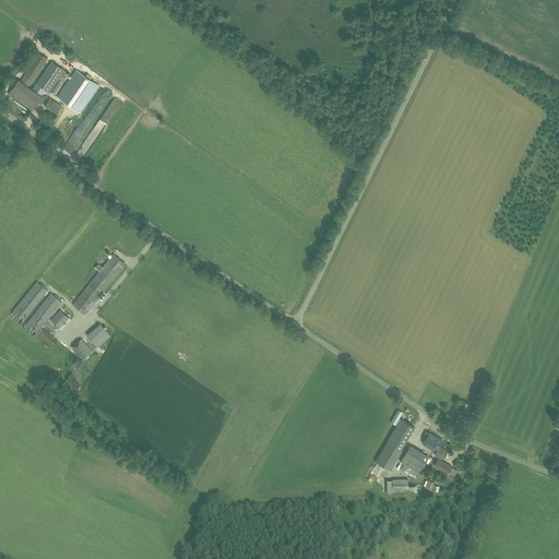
[(47,58),(39,54),(21,81),(28,86),(47,58)]
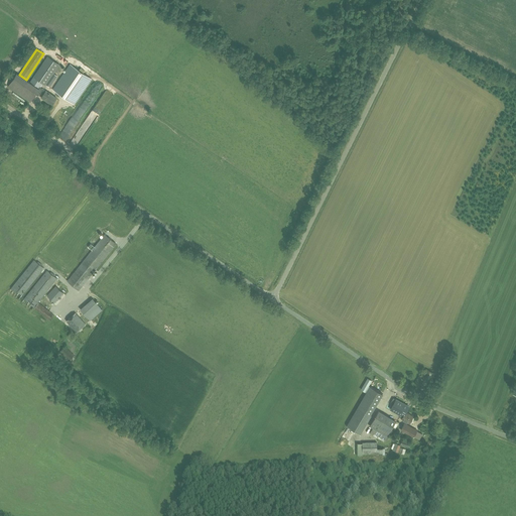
[(59,65),(47,56),(30,82),(39,88),(42,83),(45,85),(59,65)]
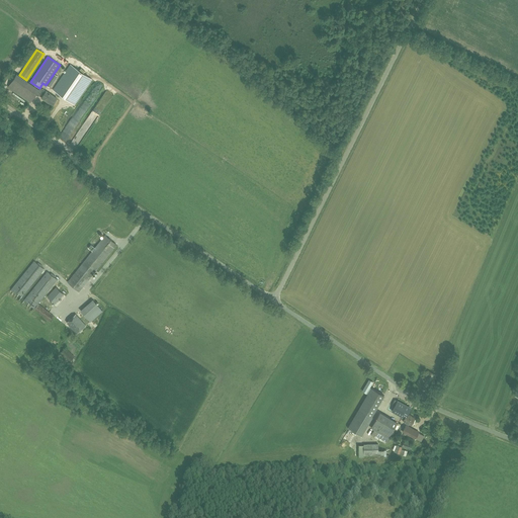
[(70,65),(53,89),(75,104),(92,79),(70,65)]
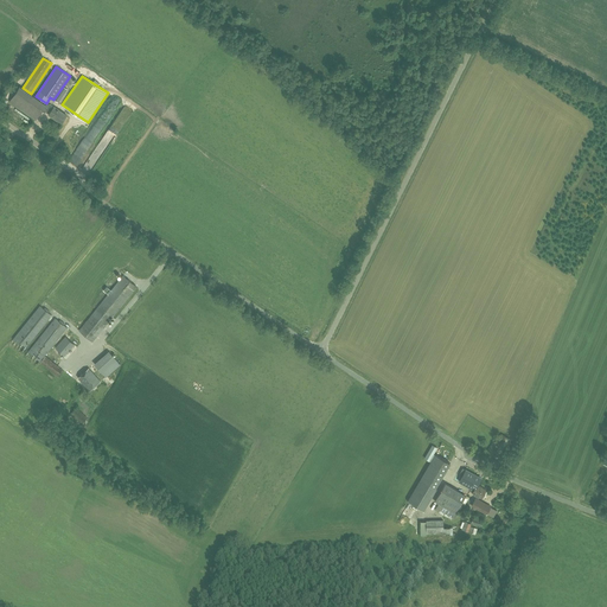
[(23,88),(19,87),(10,102),(36,120),(46,103),(36,96),(31,94),(23,88)]
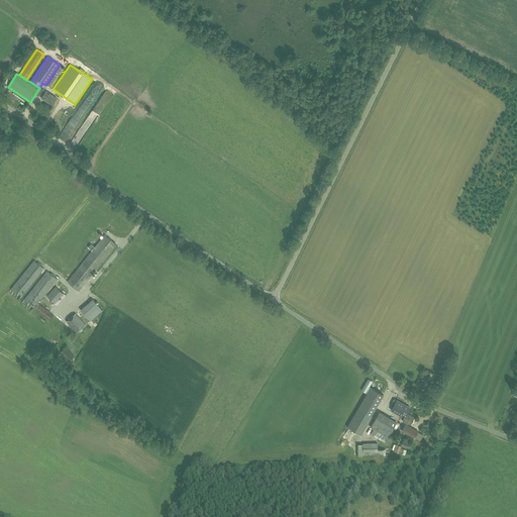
[(58,76),(55,74),(46,85),(49,87),(58,76)]
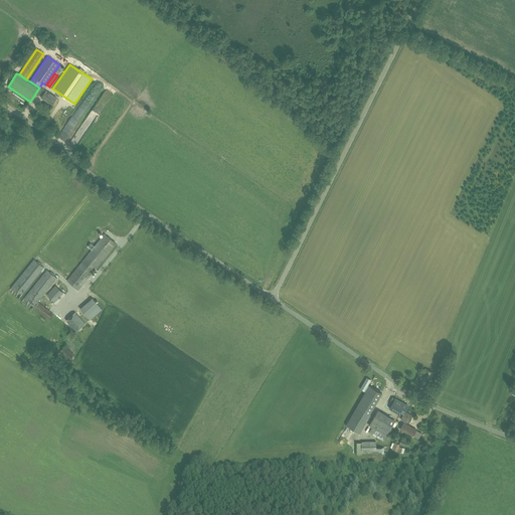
[(45,91),(40,87),(35,94),(38,96),(40,93),(42,95),(41,97),(52,105),(56,98),(46,90),(45,91)]
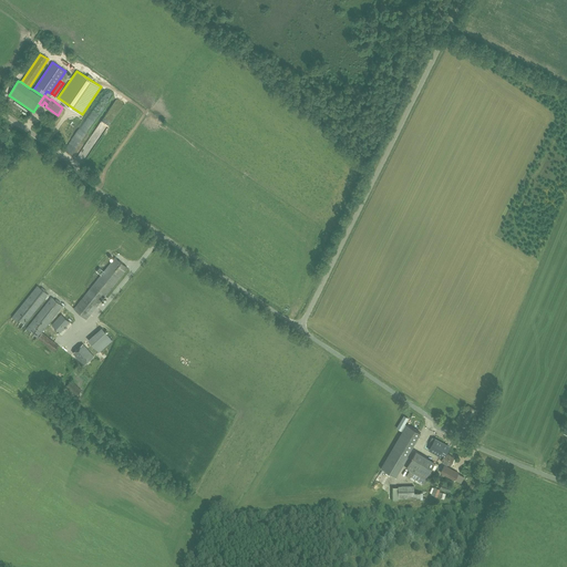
[(76,141),(81,144),(89,129),(84,126),(76,141)]
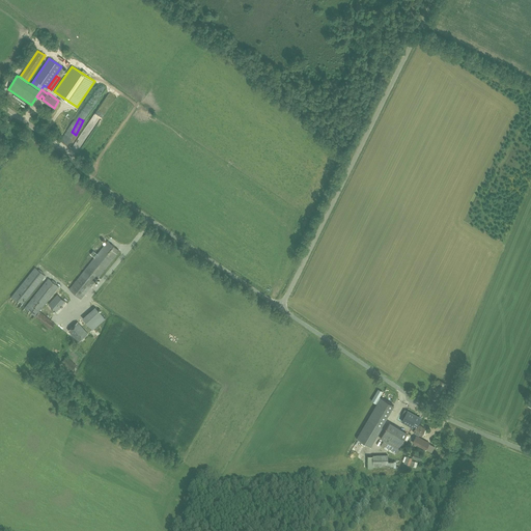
[(119,251),(108,241),(70,289),(81,299),(119,251)]
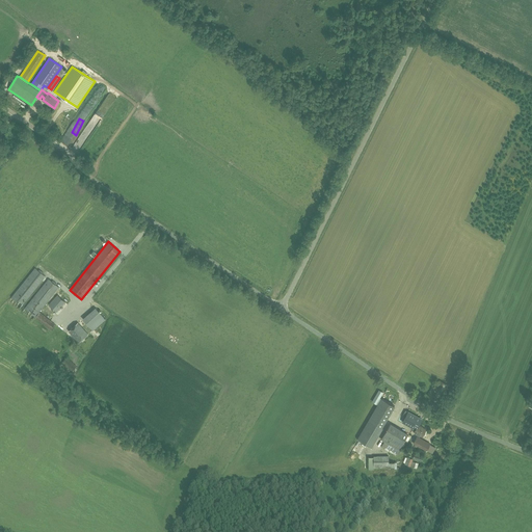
[(46,276),(34,267),(9,300),(19,309),(46,276)]
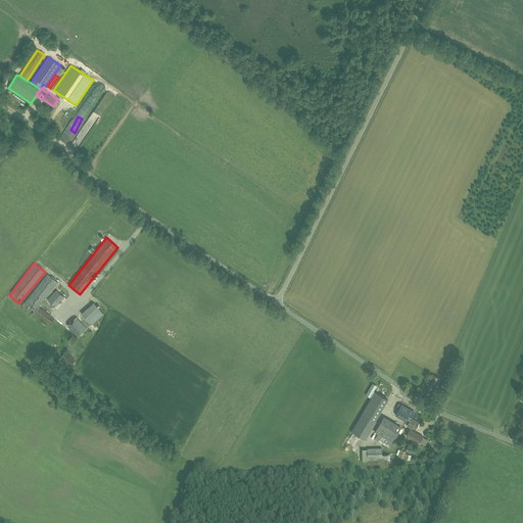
[(57,282),(48,274),(22,305),(32,314),(34,312),(39,305),(57,282)]
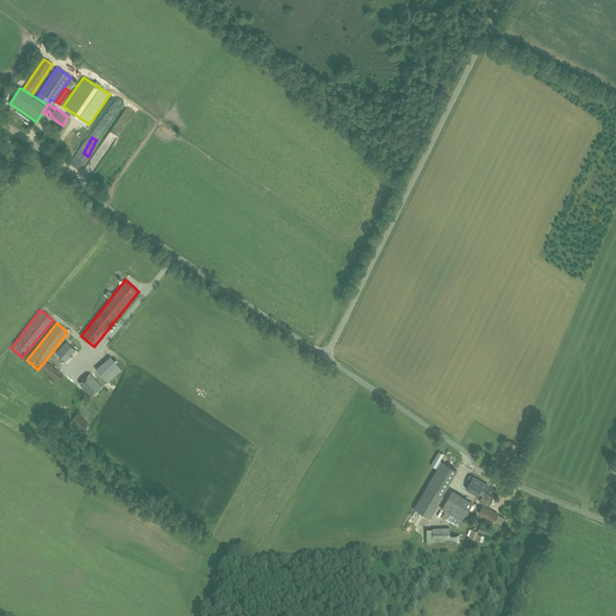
[(76,350),(66,342),(57,353),(65,361),(76,350)]
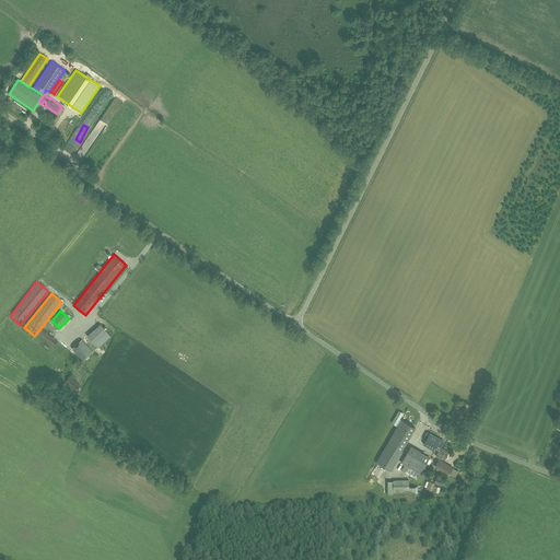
[(88,337),(94,343),(107,331),(102,325),(88,337)]
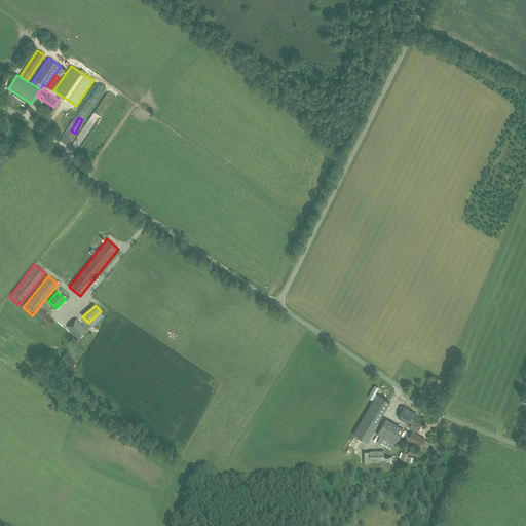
[(55,321),(39,307),(34,313),(50,327),(55,321)]
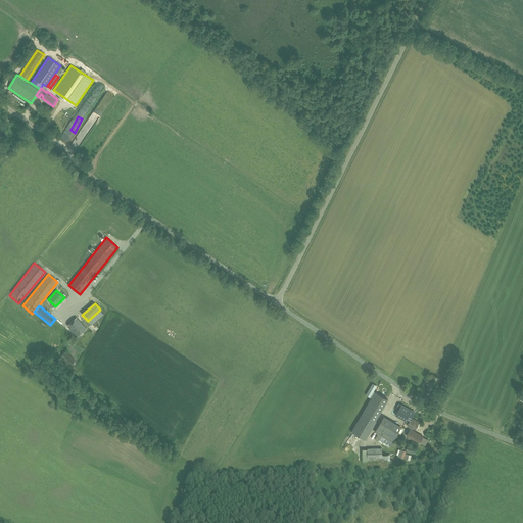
[(91,325),(104,314),(100,310),(88,321),(91,325)]
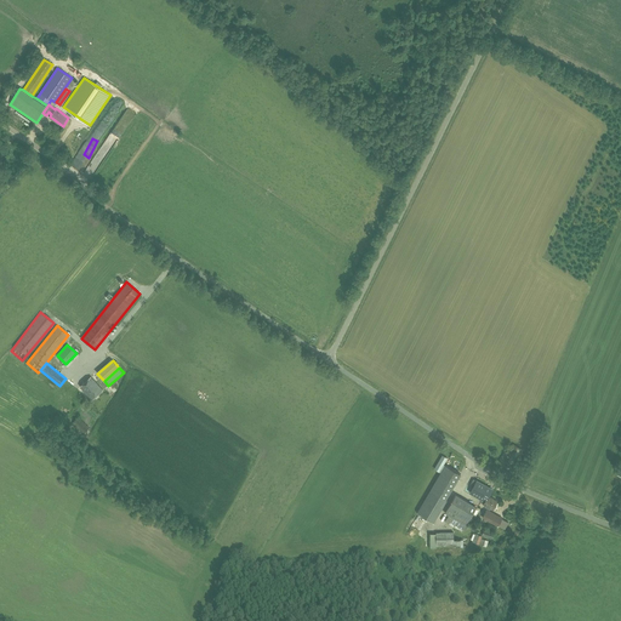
[(92,400),(103,391),(91,376),(80,386),(92,400)]
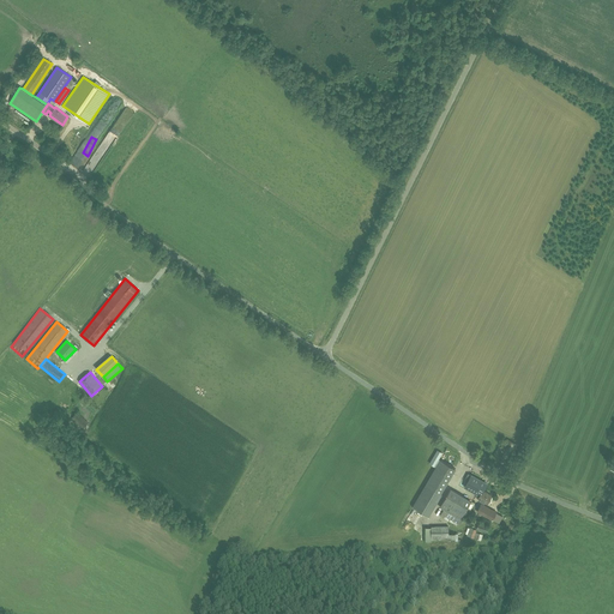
[(89,422),(77,411),(71,419),(83,428),(89,422)]
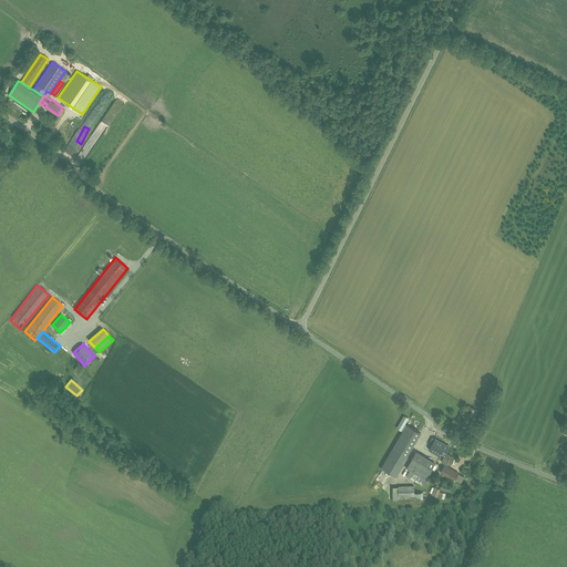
[(474,416),(477,411),(468,405),(455,425),(463,431),(473,415),(474,416)]
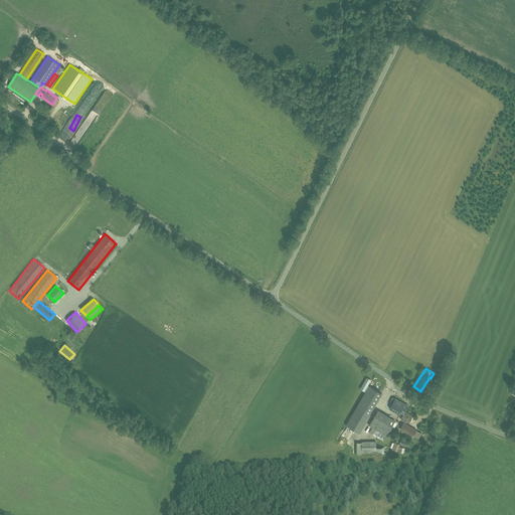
[(359,434),(370,414),(382,393),(369,385),(357,406),(346,424),(359,434)]
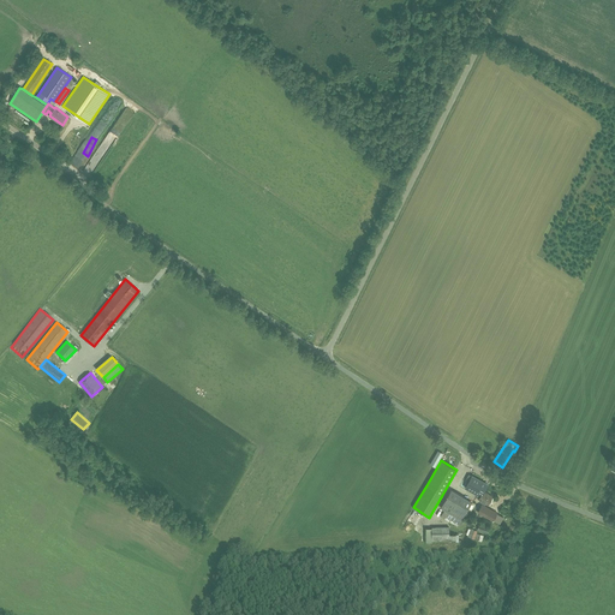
[(471,475),(464,485),(478,495),(476,497),(478,499),(478,500),(488,505),(493,496),(489,494),(487,491),(487,493),(483,491),(488,484),(471,475)]
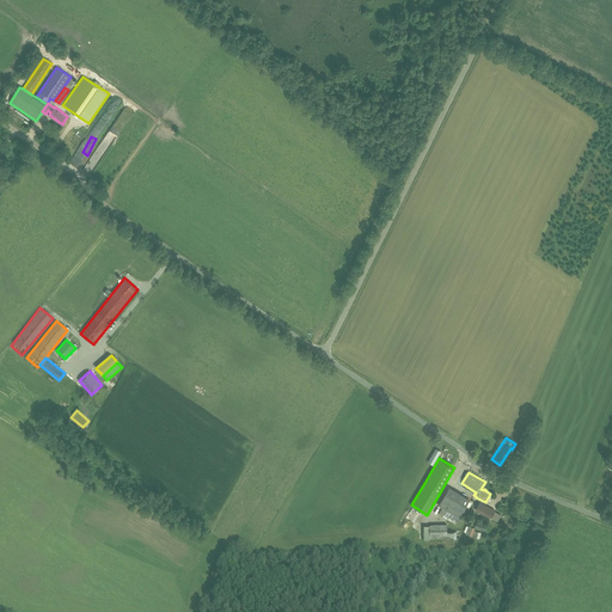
[(470,508),(472,503),(469,501),(470,499),(450,487),(438,506),(442,508),(439,514),(448,520),(450,518),(459,524),(461,519),(459,518),(465,506),(470,508)]
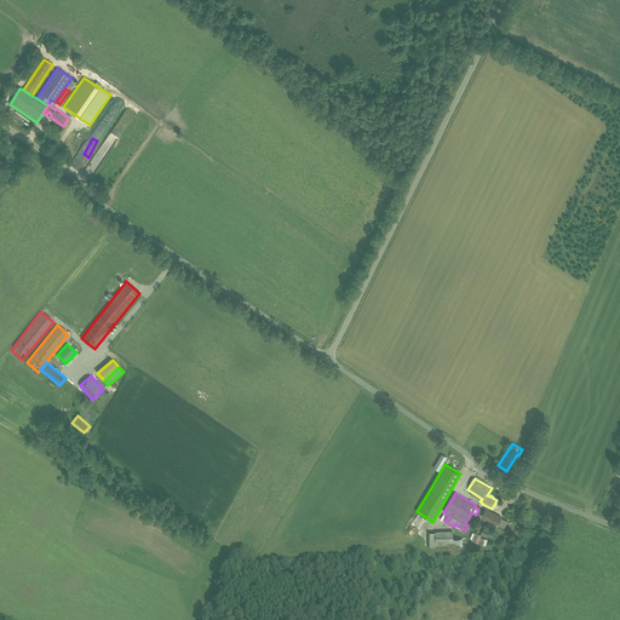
[(504,528),(507,522),(501,517),(486,509),(481,517),(497,526),(498,524),(504,528)]
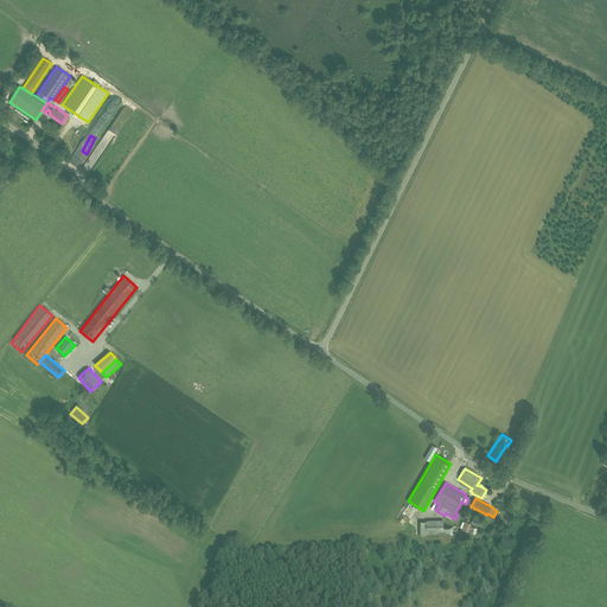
[(481,528),(484,521),(473,517),(471,523),(481,528)]
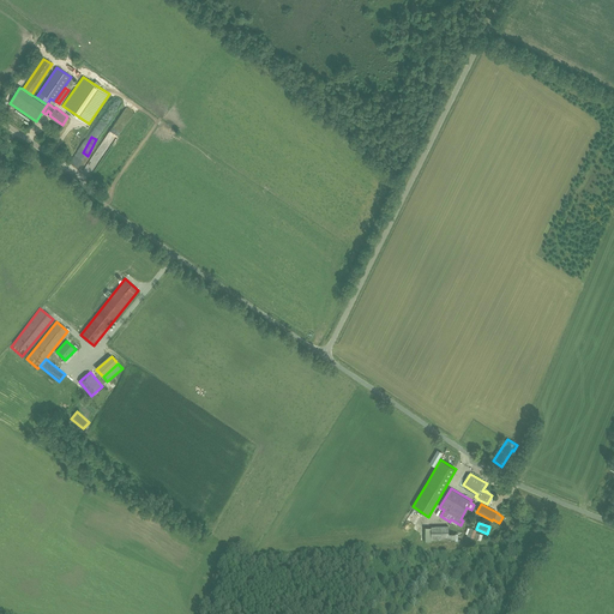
[(449,534),(449,525),(431,527),(426,527),(425,541),(431,541),(431,540),(447,540),(447,542),(451,542),(451,540),(456,540),(456,541),(458,541),(458,534),(449,534)]
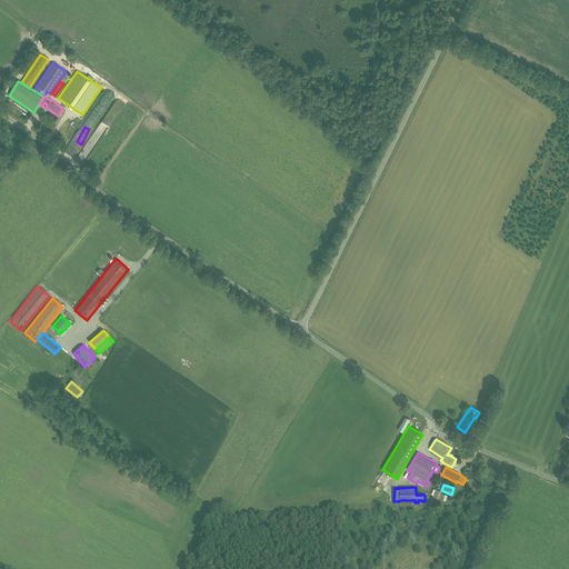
[(442,499),(445,495),(441,493),(441,491),(436,489),(432,496),(439,498),(442,499)]
